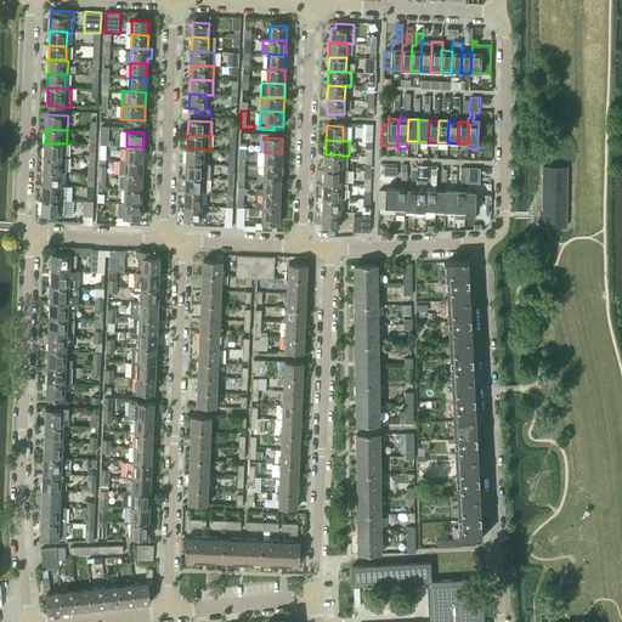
[(45,143),(45,157),(66,158),(67,143),(45,143)]
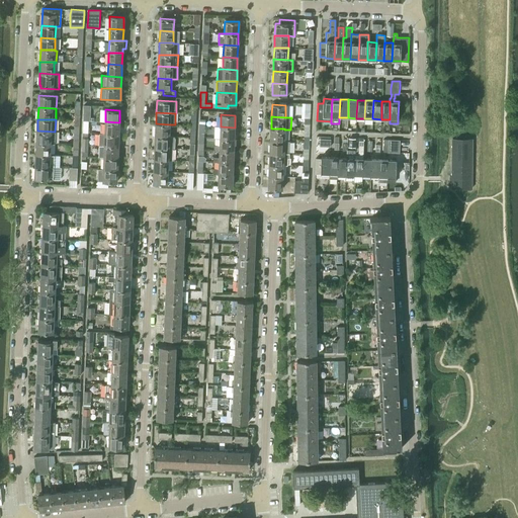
[(105,121),(105,134),(119,135),(119,122),(105,121)]
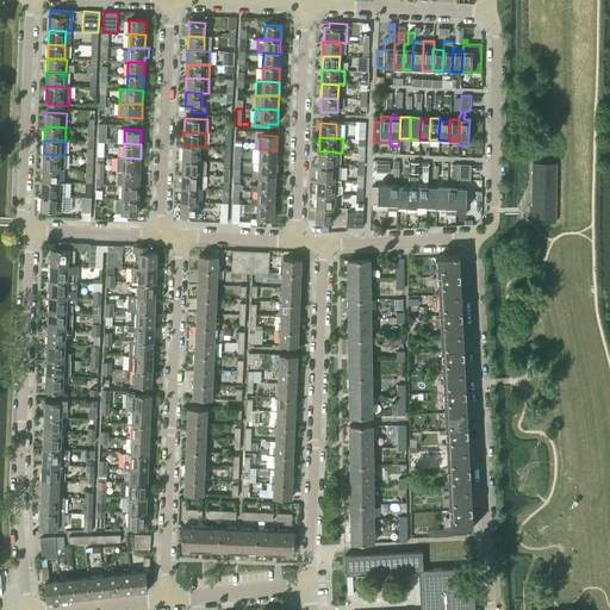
[(199,161),(200,147),(184,145),(182,160),(199,161)]
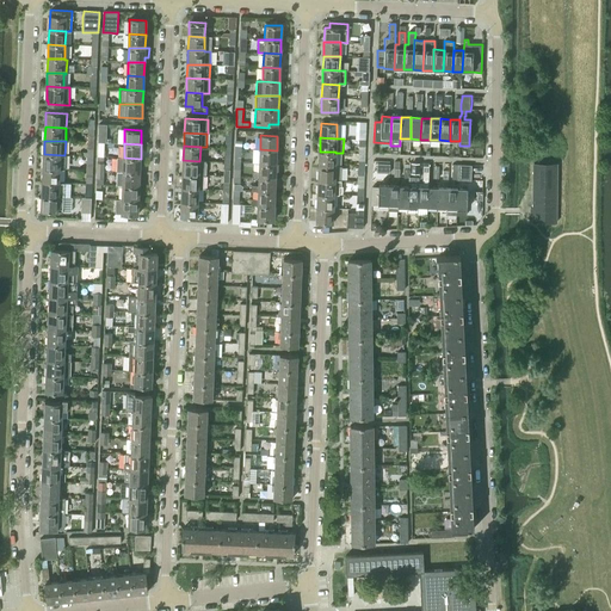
[(253,149),(252,164),(260,164),(276,164),(277,150),(260,149),(253,149)]
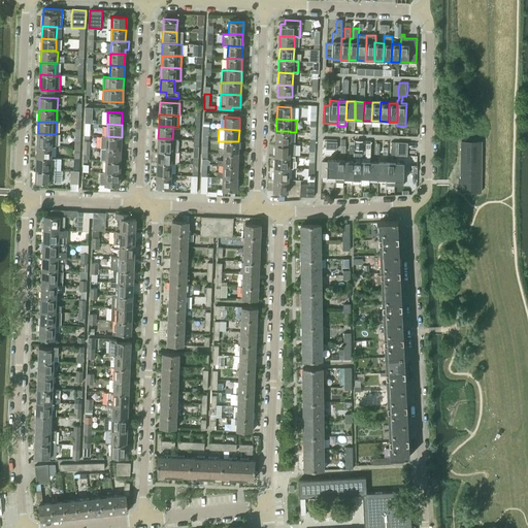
[(290,143),(290,132),(290,131),(276,131),(275,143),(290,143)]
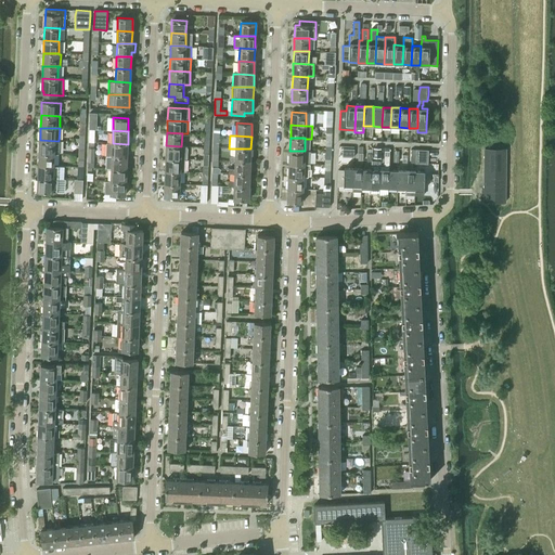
[(40,140),(39,153),(54,154),(59,154),(59,141),(40,140)]
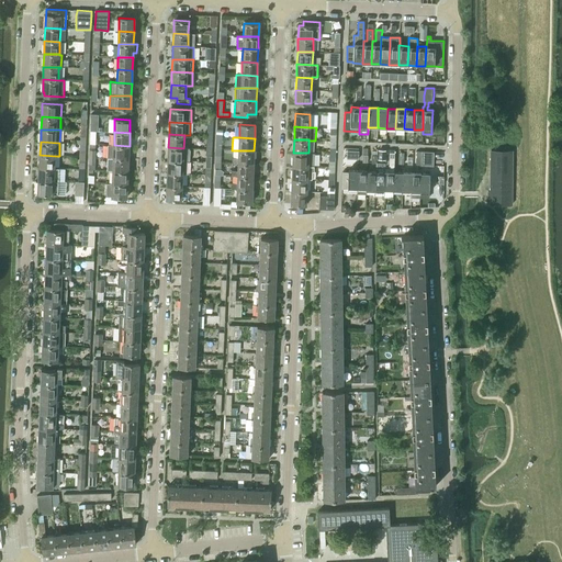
[(108,158),(128,158),(130,146),(114,145),(108,145),(108,158)]
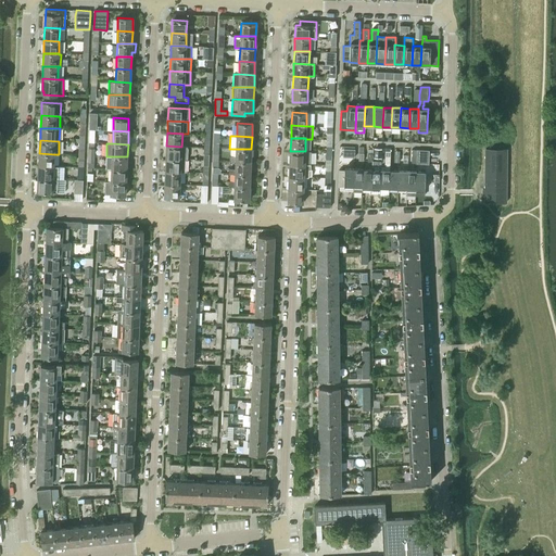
[(188,147),(181,147),(166,146),(166,159),(187,160),(188,147)]
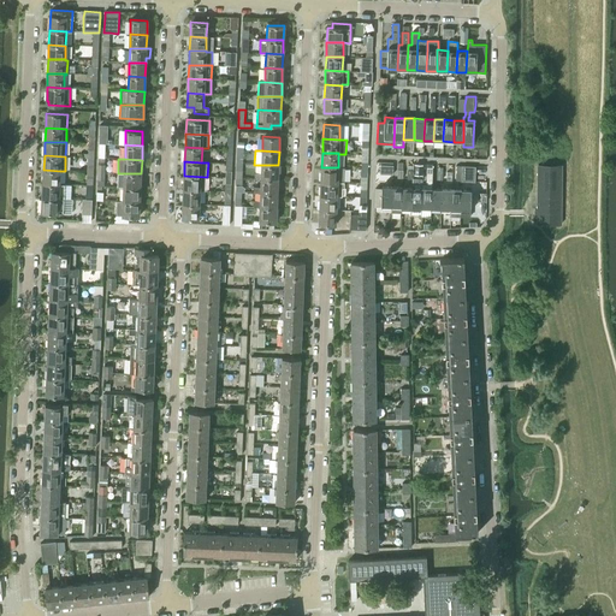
[(255,173),(255,178),(261,178),(278,179),(278,165),(262,165),(261,173),(255,173)]
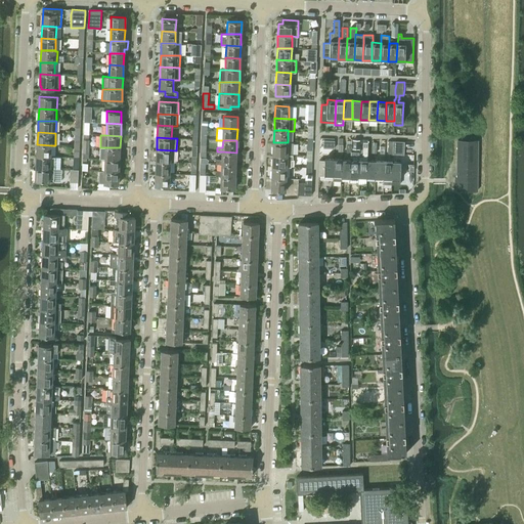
[(334,148),(335,140),(324,140),(323,140),(323,148),(334,148)]
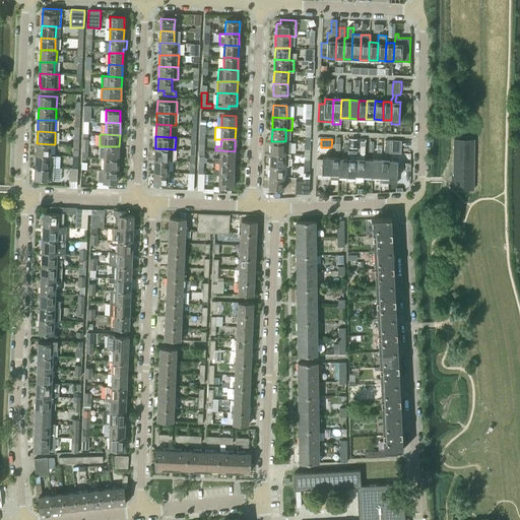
[(454,139),(454,174),(454,177),(452,177),(451,183),(454,183),(453,190),(473,190),(474,139),(454,139)]
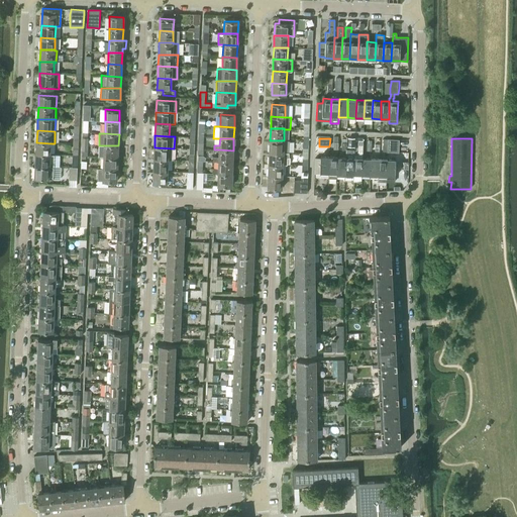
[(354,158),(353,175),(362,175),(363,158),(364,139),(358,139),(357,154),(354,154),(354,158)]
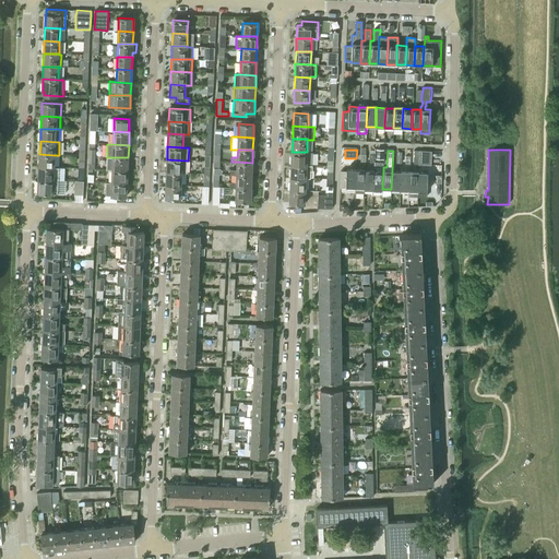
[(419,156),(419,164),(428,164),(428,157),(431,157),(431,151),(420,151),(419,156)]
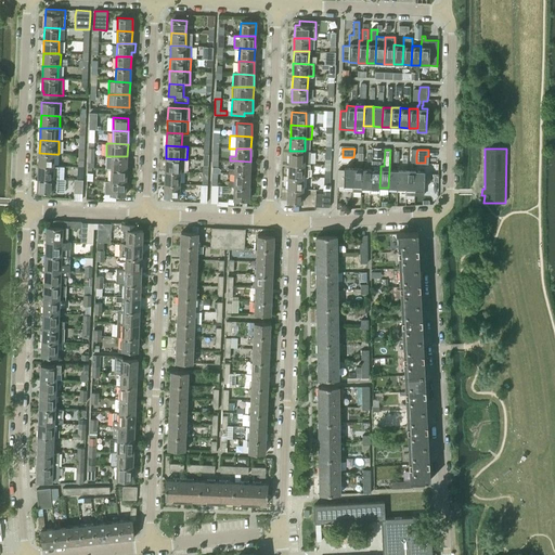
[(311,151),(305,151),(289,151),(289,164),(310,164),(311,151)]
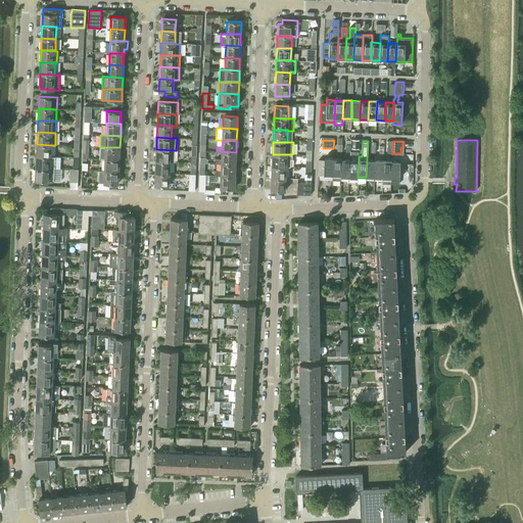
[(37,144),(37,156),(51,156),(51,145),(37,144)]
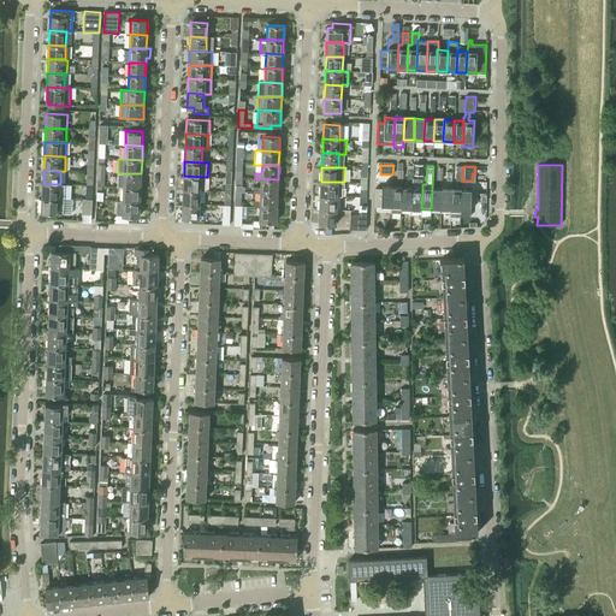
[(118,173),(117,187),(124,188),(141,188),(141,173),(118,173)]
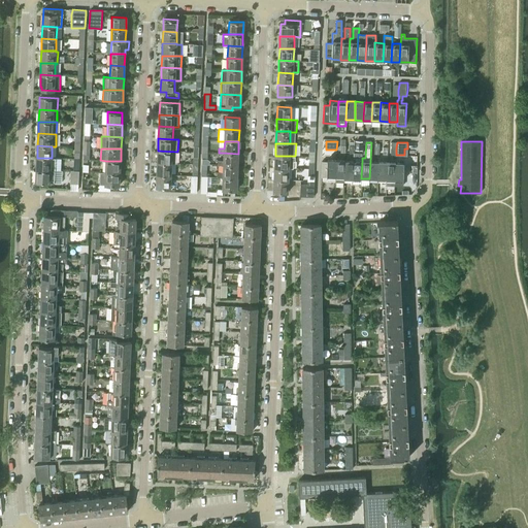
[(158,151),(157,163),(171,163),(177,163),(177,152),(158,151)]
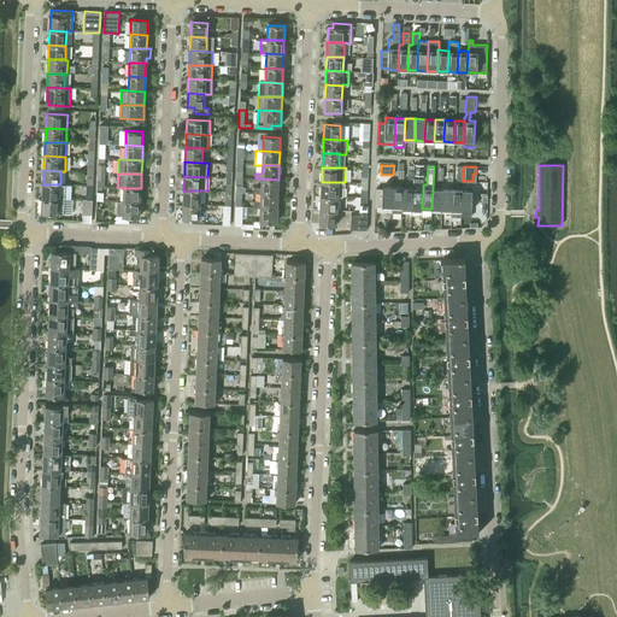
[(254,188),(254,193),(262,193),(277,194),(278,180),(262,178),(262,188),(254,188)]
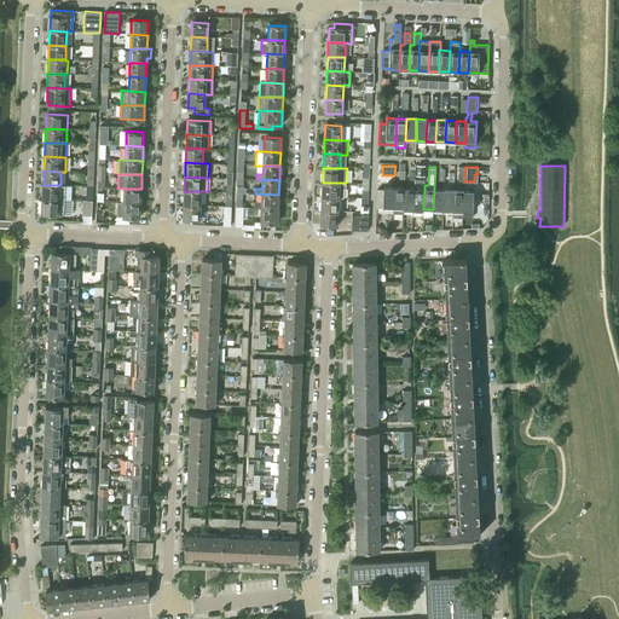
[(414,187),(412,209),(423,209),(424,189),(424,185),(424,180),(415,179),(414,187)]
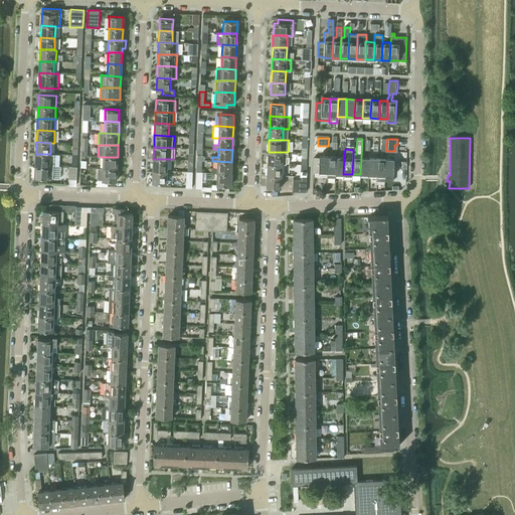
[(288,157),(288,152),(269,152),(268,163),(282,164),(286,164),(286,157),(288,157)]
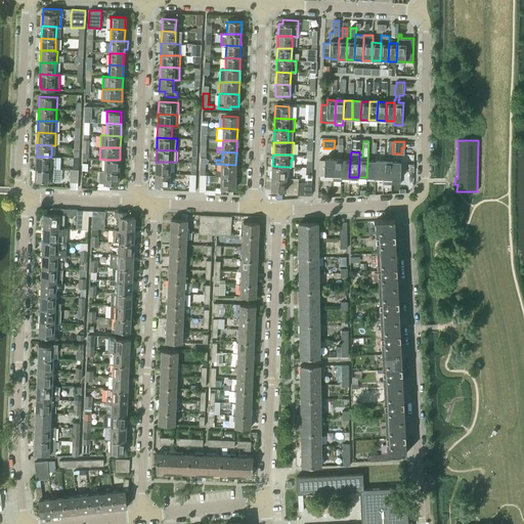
[(37,157),(37,169),(54,169),(55,158),(55,157),(51,157),(37,157)]
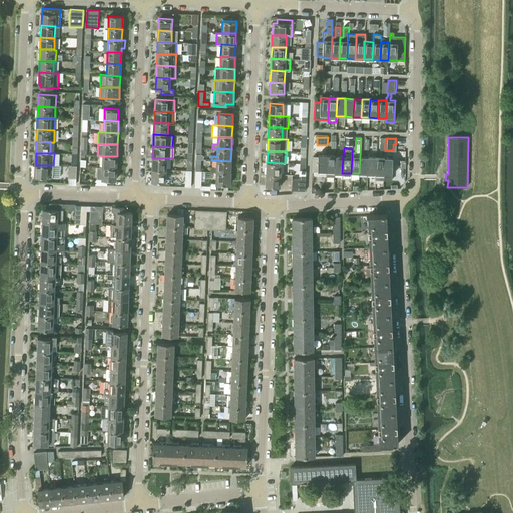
[(313,156),(312,171),(326,172),(327,154),(319,154),(318,156),(313,156)]
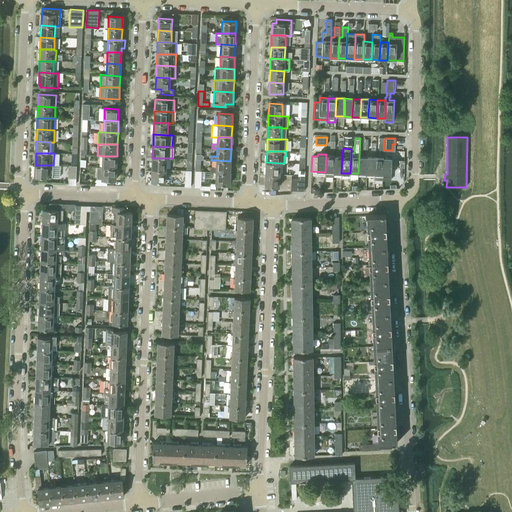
[(325,172),(325,177),(333,177),(333,172),(334,155),(326,154),(325,172)]
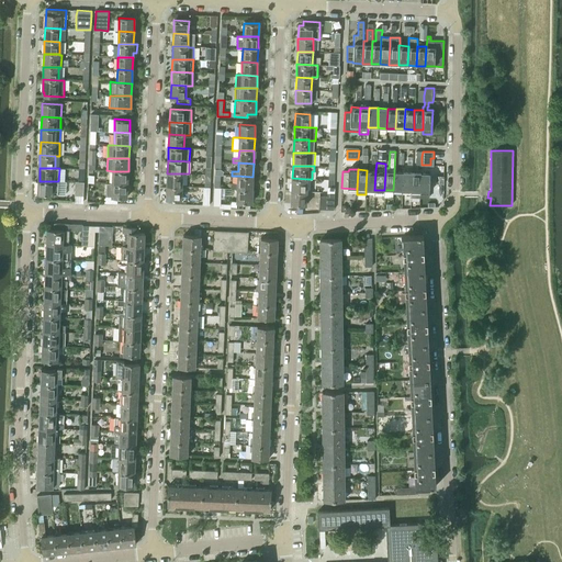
[(367,170),(366,189),(374,190),(375,170),(367,170)]
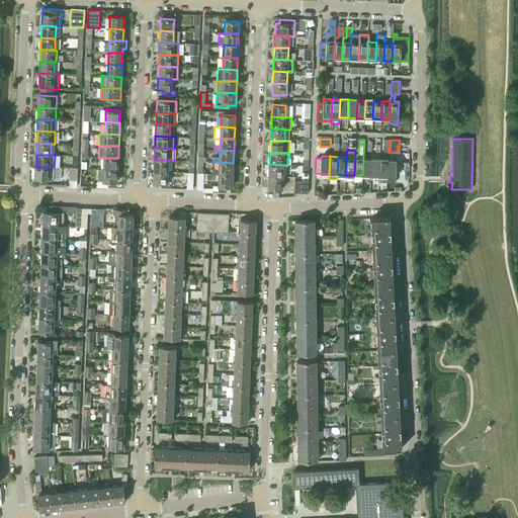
[(104,158),(103,169),(117,170),(118,158),(104,158)]
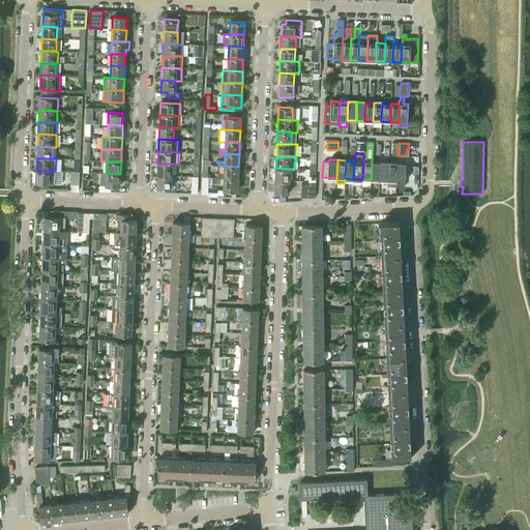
[(372,162),(371,179),(379,180),(380,162),(372,162)]
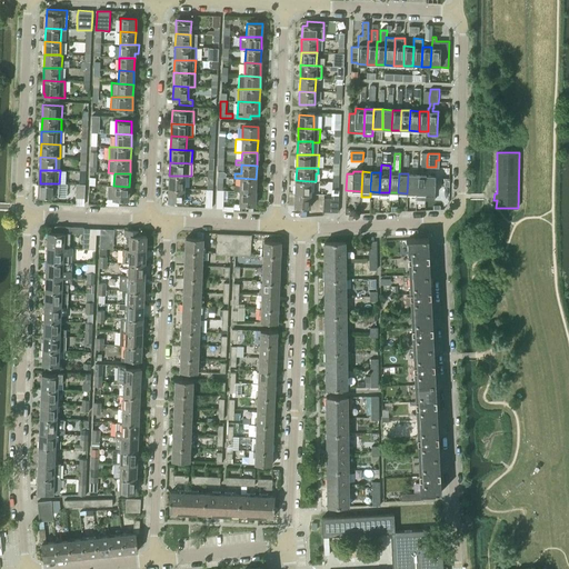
[(408,173),(407,193),(417,193),(417,175),(408,173)]
